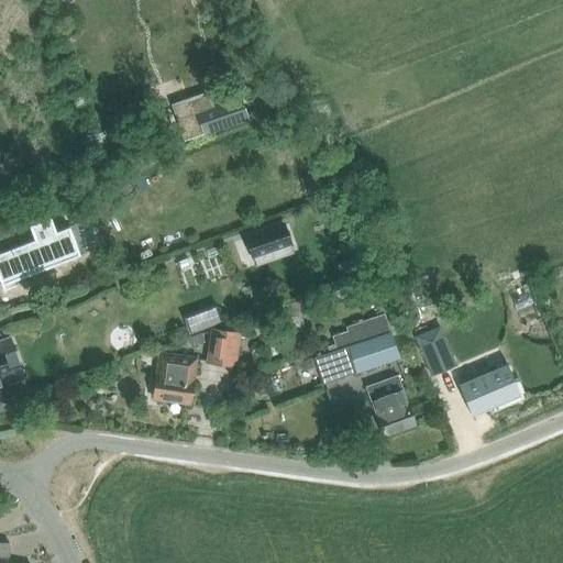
[(208,91),(170,105),(184,141),(205,133),(246,119),(239,98),(213,107),(208,91)]
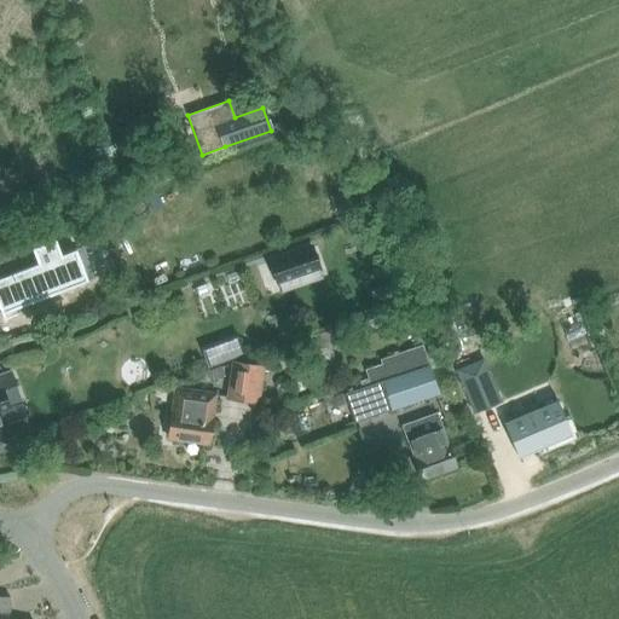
[(148,197),(149,200),(151,207),(160,204),(157,196),(156,194),(148,197)]
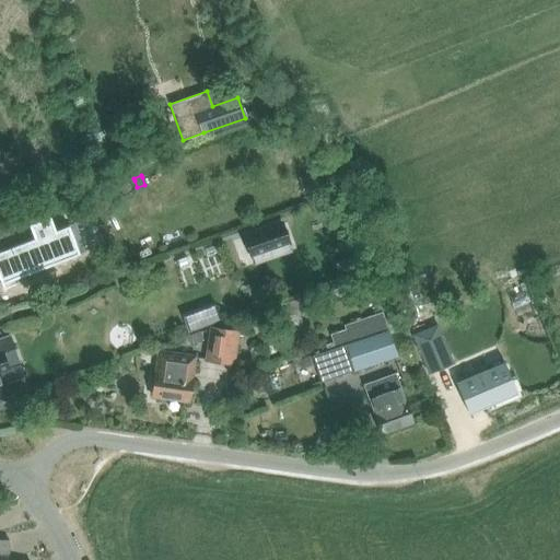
[(349,189),(339,194),(345,206),(354,201),(349,189)]
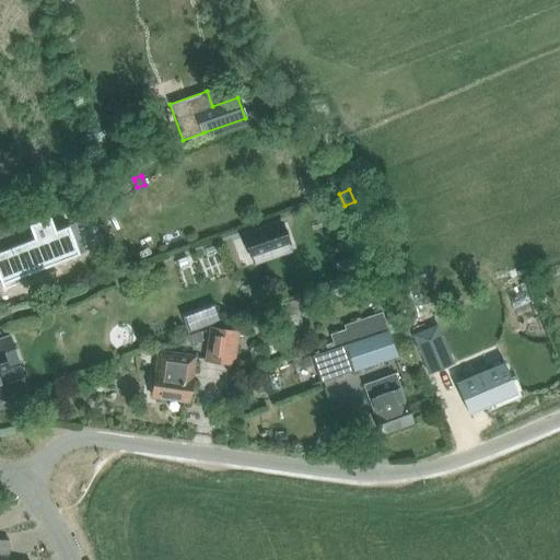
[(33,238),(0,252),(0,278),(2,283),(79,254),(68,225),(56,231),(50,217),(27,225),(33,238)]
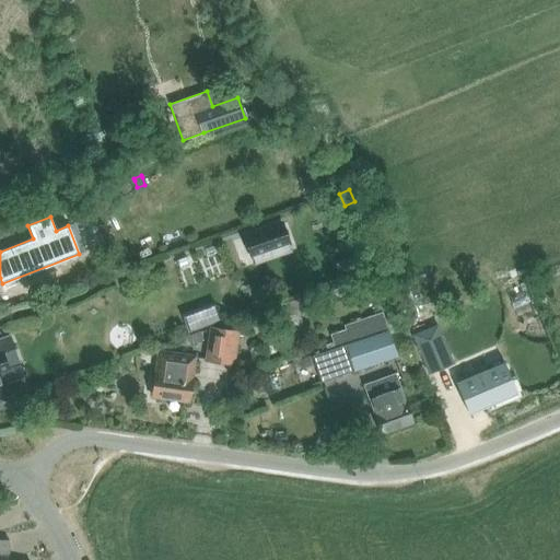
[(242,234),(248,257),(290,243),(282,221),(242,234)]
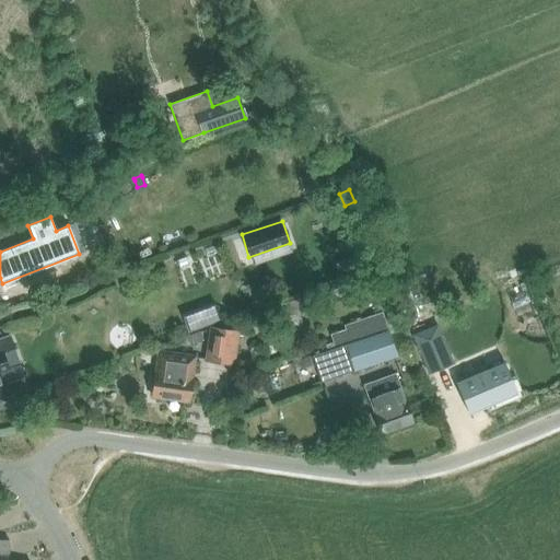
[(356,257),(347,260),(351,271),(359,268),(356,257)]
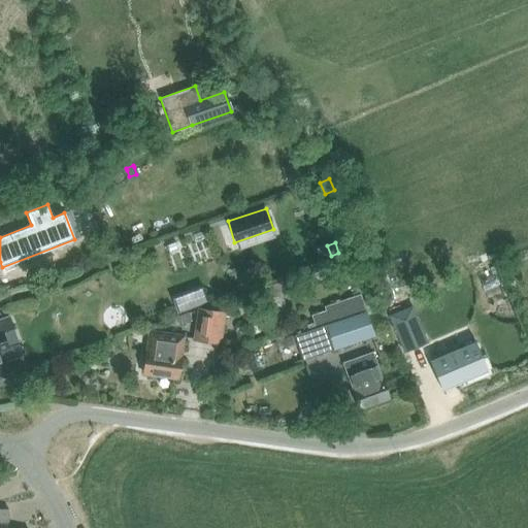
[(171,297),(177,314),(208,302),(202,286),(171,297)]
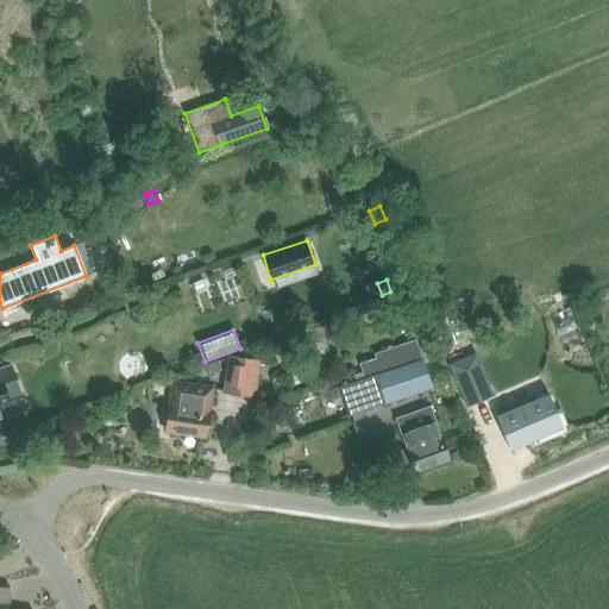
[(362,372),(353,375),(356,382),(365,409),(432,387),(422,359),(415,340),(374,355),(375,359),(359,364),(362,372)]
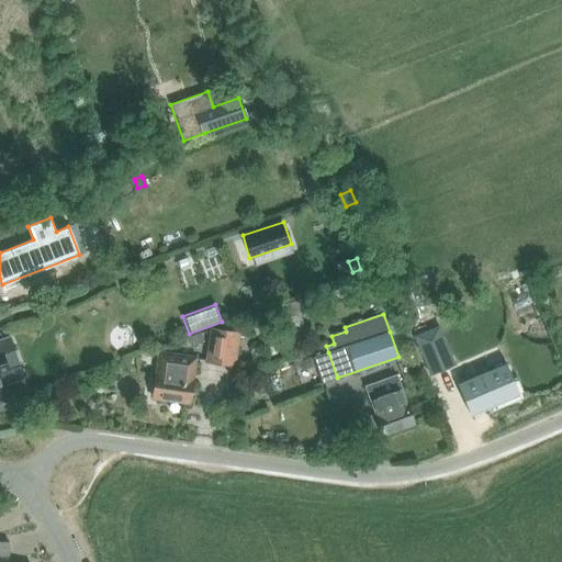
[(439,326),(414,337),(430,377),(456,366),(439,326)]
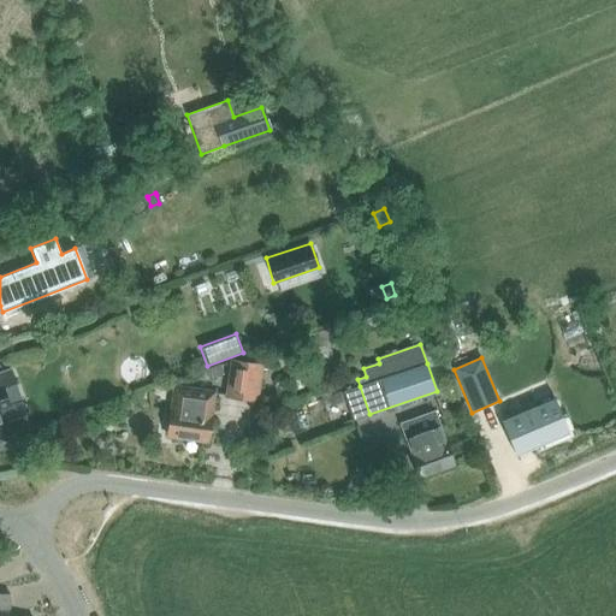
[(225,398),(258,403),(264,365),(231,360),(225,398)]
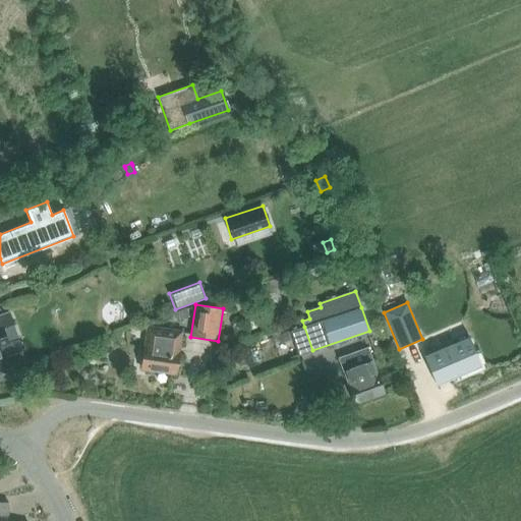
[(186,321),(190,319),(186,308),(174,313),(178,324),(182,322),(181,320),(185,319),(186,321)]
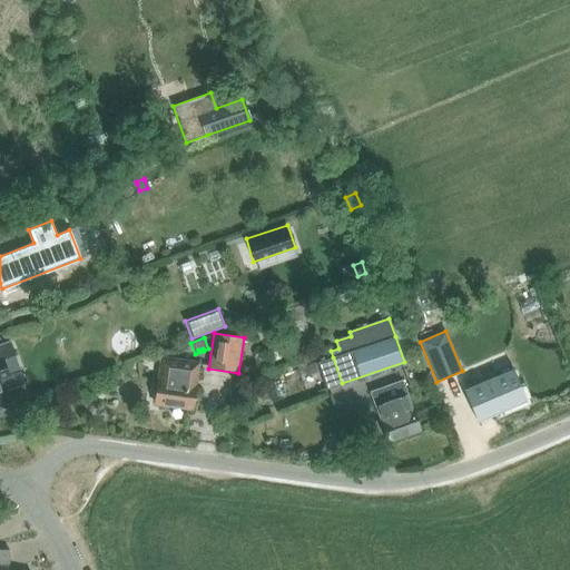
[(0,391),(6,390),(13,386),(0,349),(0,391)]
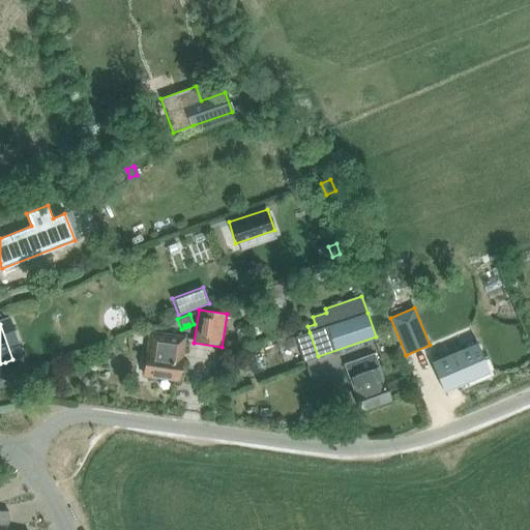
[(185,336),(150,331),(144,375),(178,380),(185,336)]
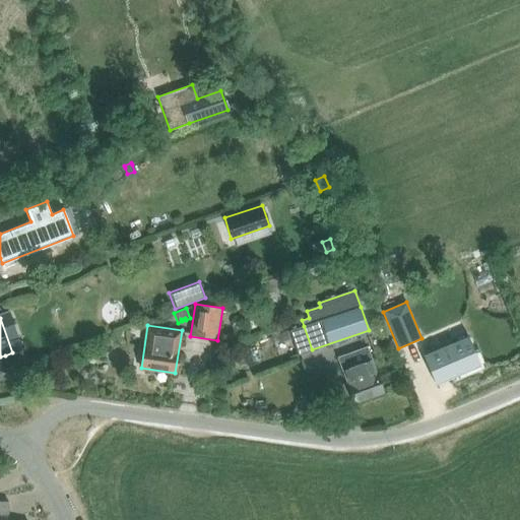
[(285,330),(275,334),(278,343),(289,339),(285,330)]
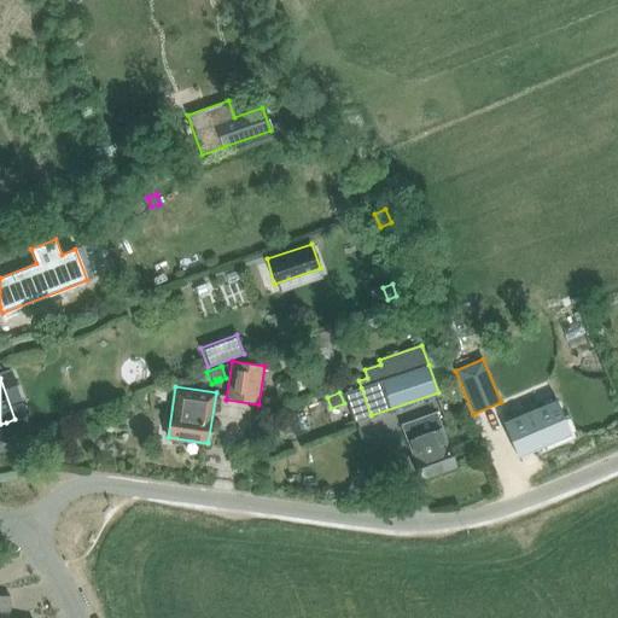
[(519,459),(573,436),(558,401),(505,423),(519,459)]
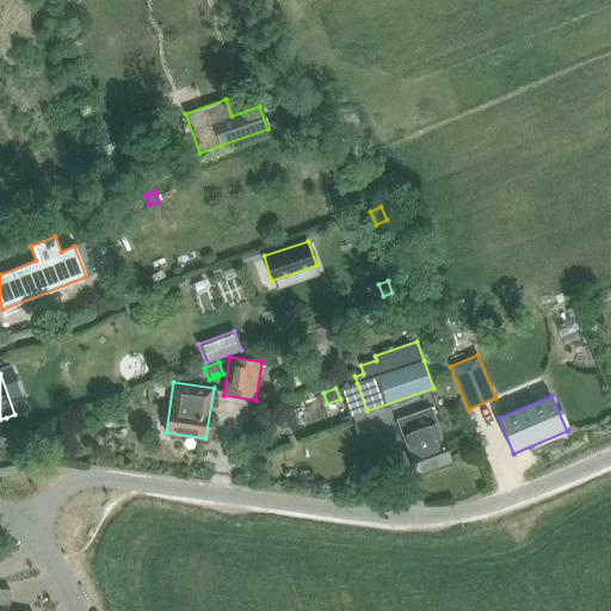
[(431,408),(396,420),(417,474),(450,462),(431,408)]
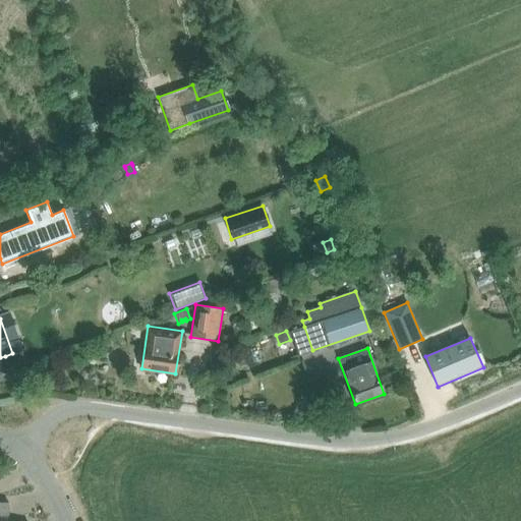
[(300,418),(302,412),(294,408),(292,414),(300,418)]
